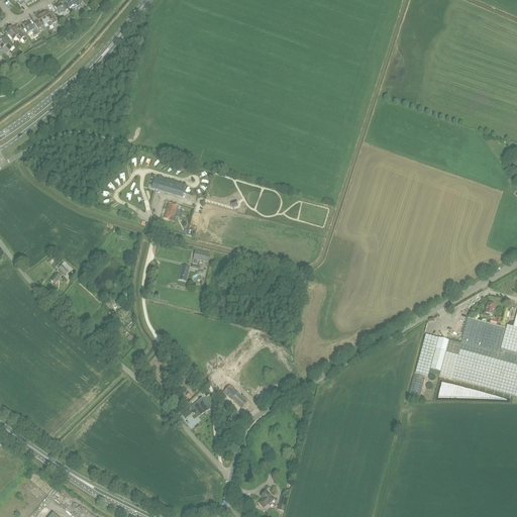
[(77,6),(82,3),(81,1),(80,0),(65,0),(70,9),(73,7),(74,9),(77,7),(77,6)]
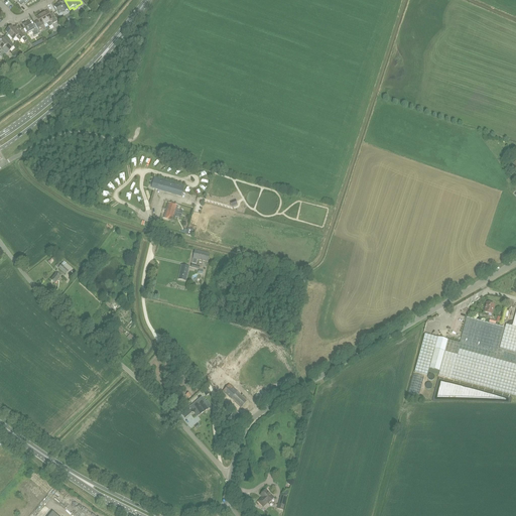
[(61,13),(68,9),(65,4),(61,6),(60,3),(54,6),(58,14),(59,16),(62,14),(61,13)]
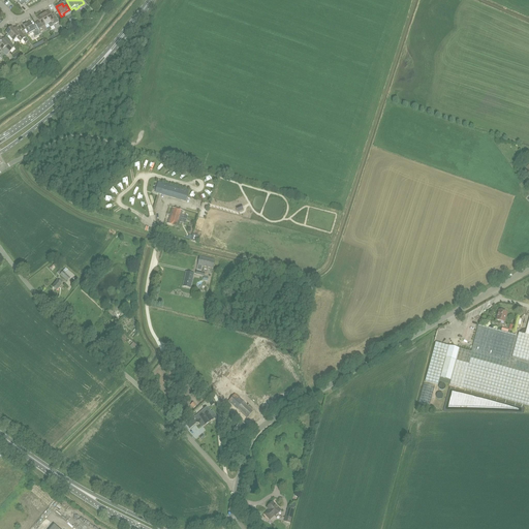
[(49,11),(42,14),(48,24),(49,24),(51,28),(54,26),(53,25),(59,22),(55,16),(52,18),(49,11)]
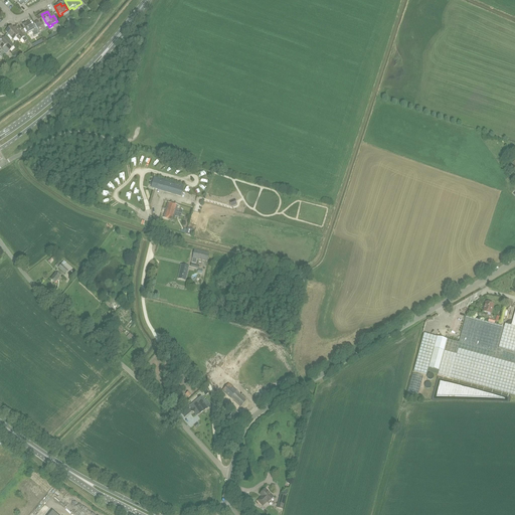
[(36,18),(37,21),(34,23),(38,32),(45,28),(43,25),(46,23),(41,14),(36,18)]
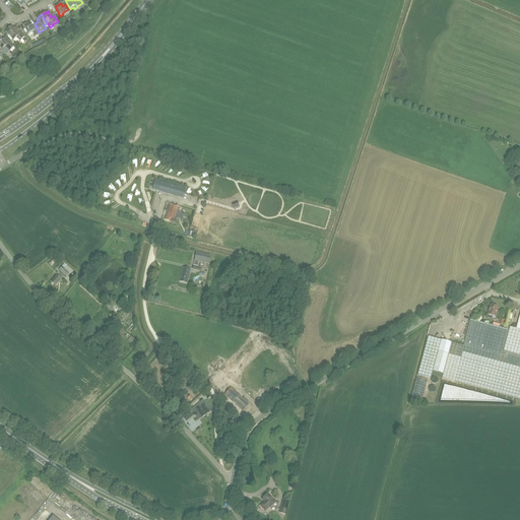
[(35,37),(40,34),(36,26),(33,27),(29,21),(23,25),(28,35),(33,33),(35,37)]
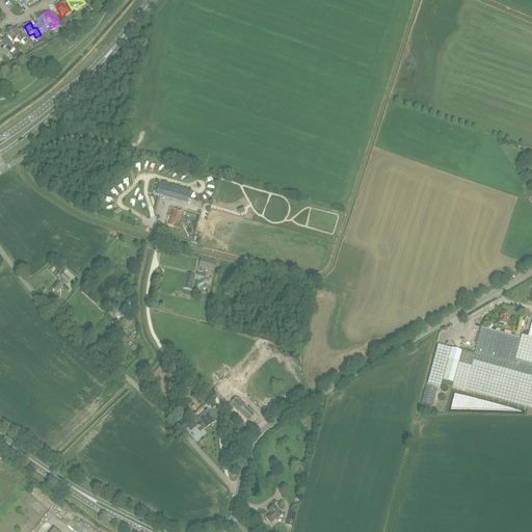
[(26,37),(21,32),(17,27),(14,29),(12,27),(9,30),(6,33),(14,42),(17,38),(21,43),(26,37)]
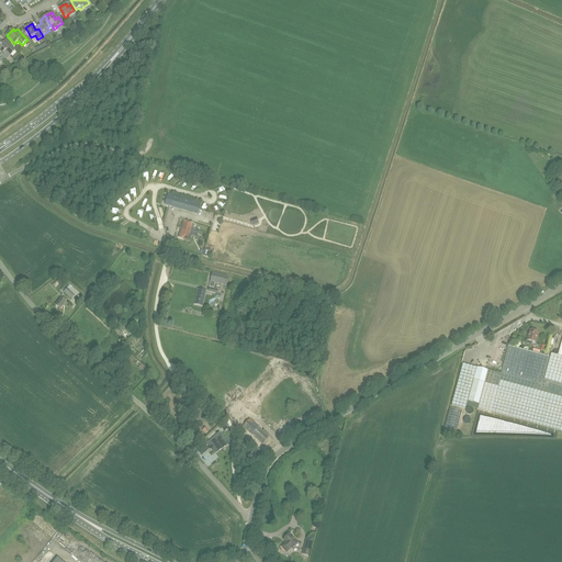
[(0,52),(7,58),(15,49),(6,41),(3,43),(0,40),(0,52)]
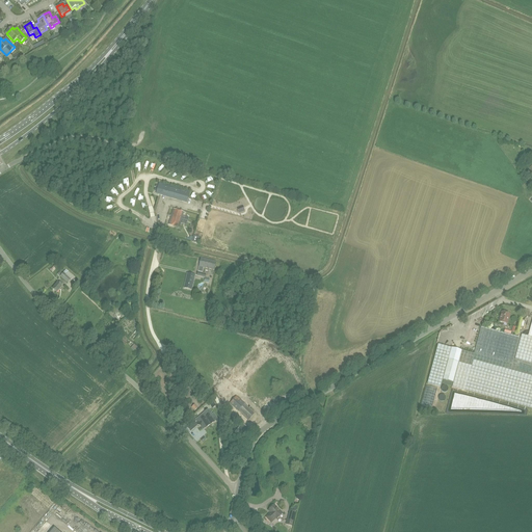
[(187,203),(190,192),(165,185),(159,183),(157,193),(160,195),(187,203)]
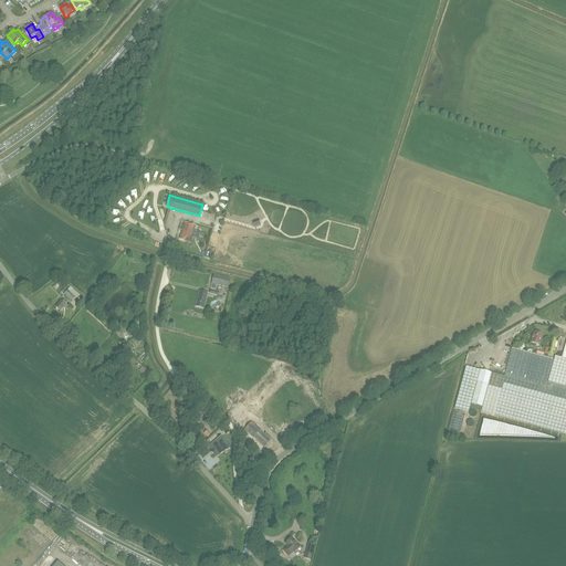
[(190,242),(196,227),(185,223),(180,239),(190,242)]
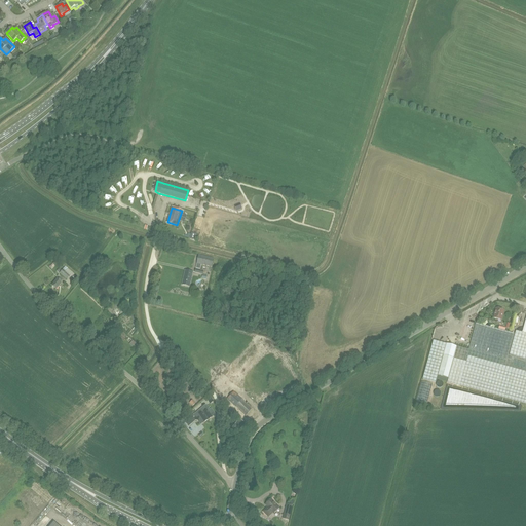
[(198,255),(196,268),(200,269),(201,265),(213,268),(215,259),(198,255)]
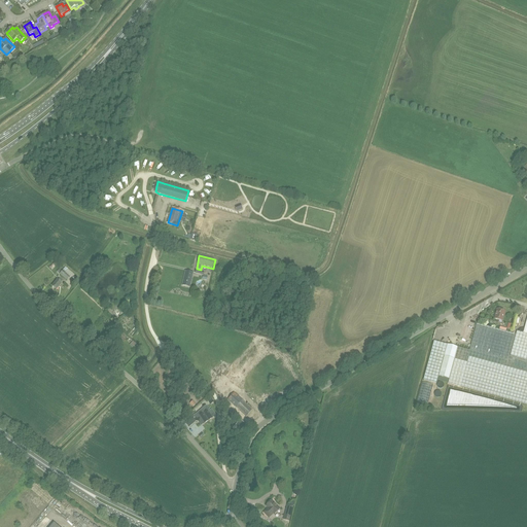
[(78,278),(68,269),(67,270),(65,268),(60,274),(68,280),(70,278),(72,280),(70,282),(73,284),(78,278)]
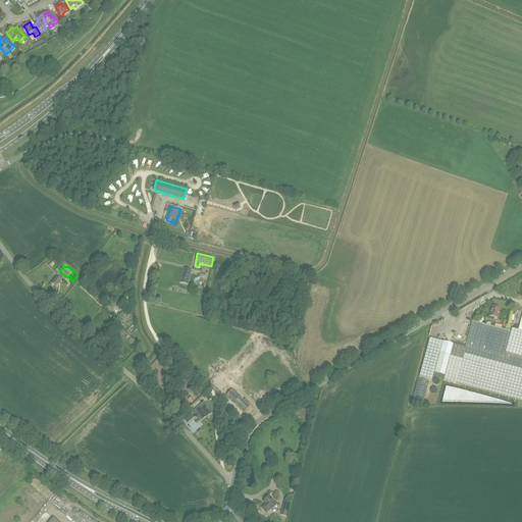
[(189,284),(192,270),(184,268),(180,282),(189,284)]
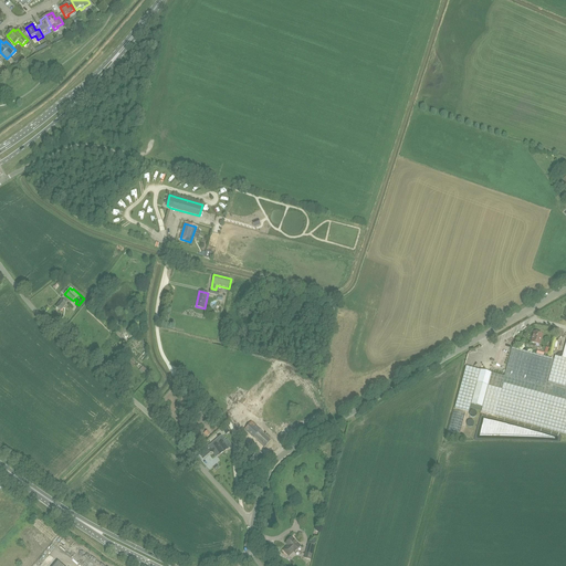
[(60,312),(66,304),(62,301),(55,307),(60,312)]
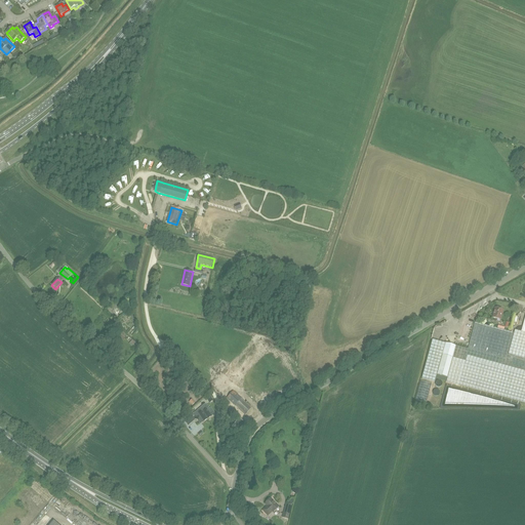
[(503,310),(495,308),(493,318),(500,320),(503,310)]
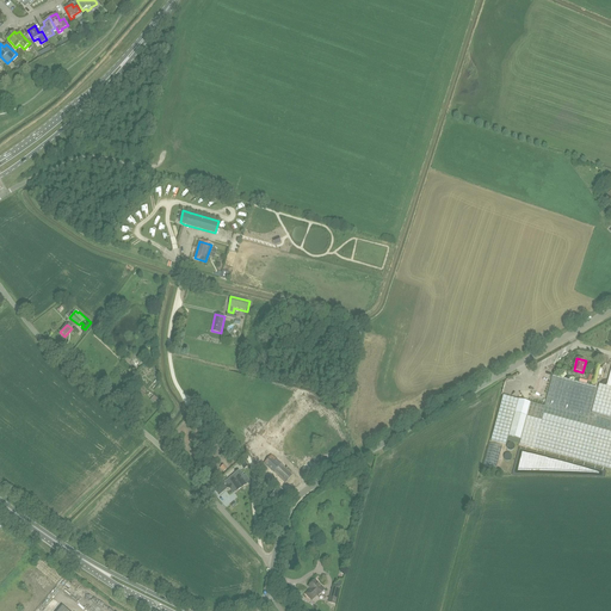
[(597,387),(553,376),(544,407),(588,418),(597,387)]
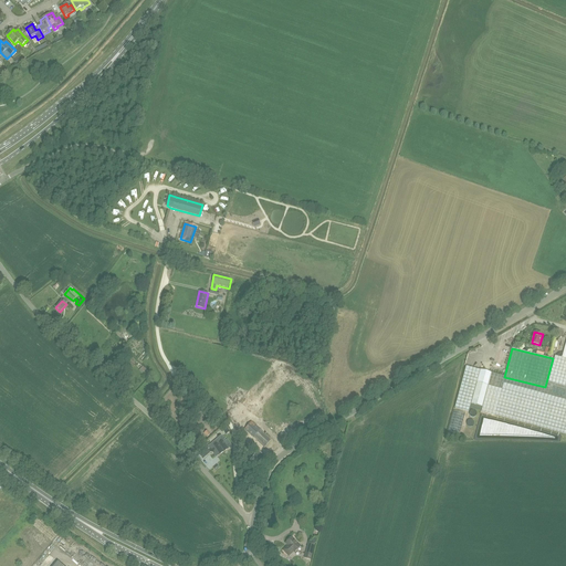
[(565,358),(562,358),(555,356),(546,388),(491,374),(490,380),(488,386),(482,407),(481,412),(486,413),(565,435),(565,358)]
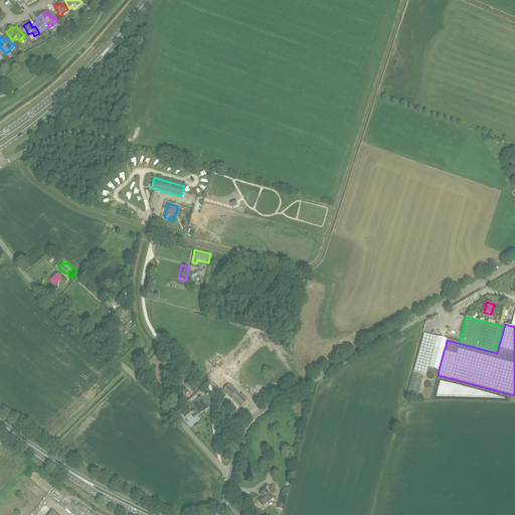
[(423,333),(413,371),(425,374),(433,348),(434,348),(443,351),(446,339),(423,333)]
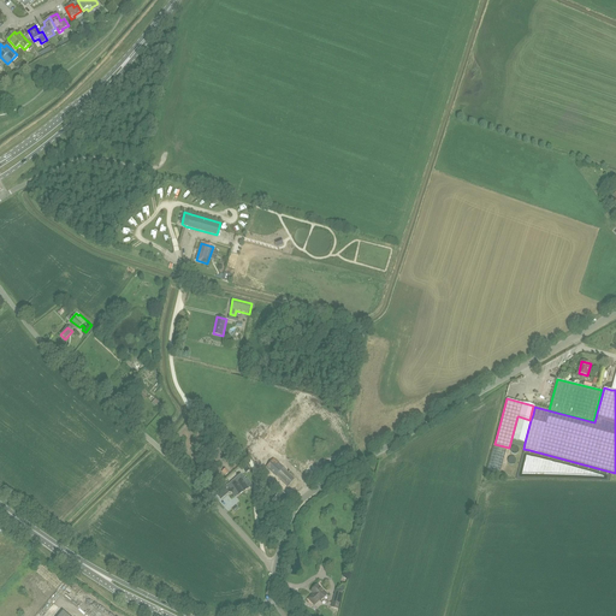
[(513,440),(525,443),(531,420),(529,420),(519,416),(513,440)]
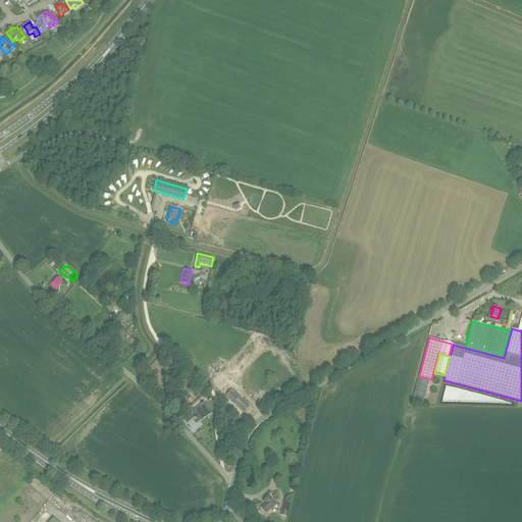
[(244,413),(250,406),(241,397),(231,389),(225,397),(233,404),(244,413)]
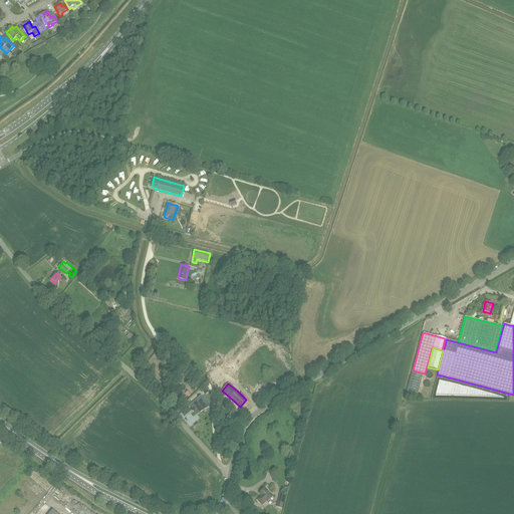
[(200,404),(198,400),(191,405),(193,408),(195,406),(197,409),(195,410),(197,414),(204,410),(200,404)]
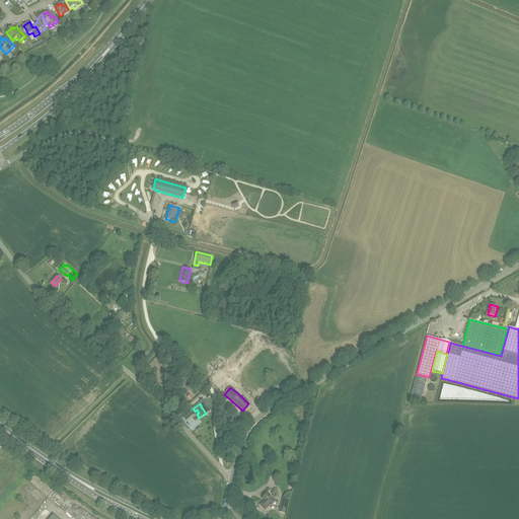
[(212,410),(209,403),(202,408),(206,414),(212,410)]
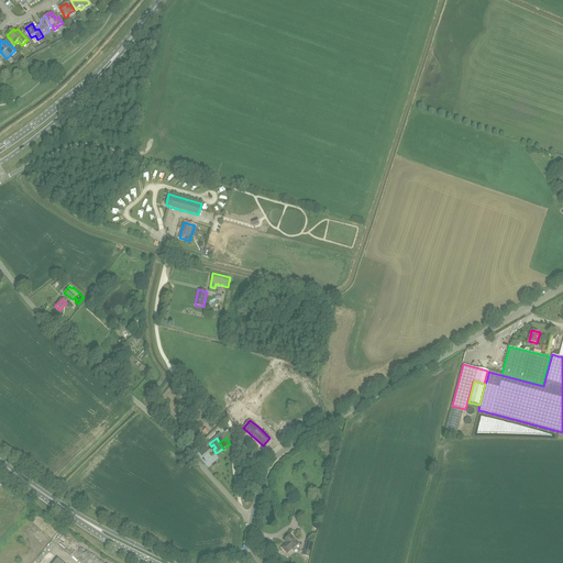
[(209,451),(206,446),(198,452),(202,457),(209,451)]
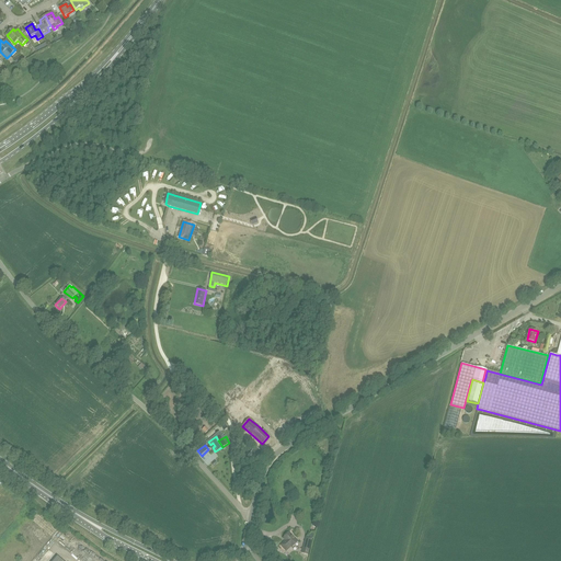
[(255,447),(249,455),(255,460),(262,451),(255,447)]
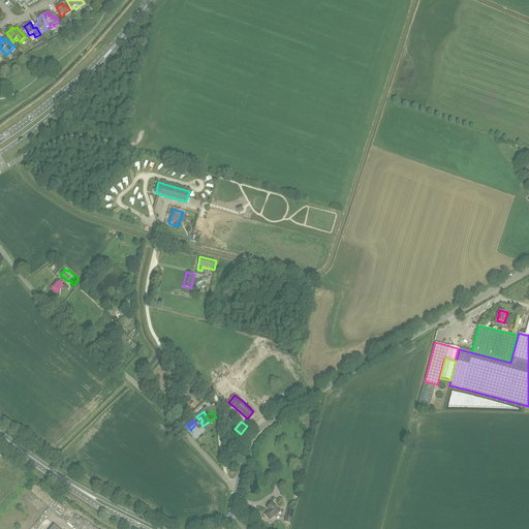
[(55,507),(59,502),(52,496),(51,498),(56,502),(53,506),(55,507)]
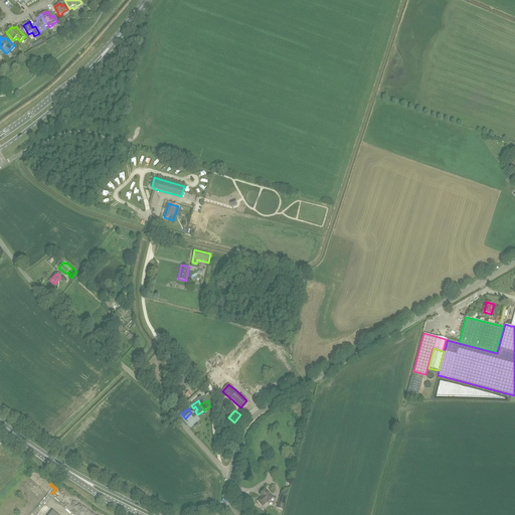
[(260,494),(262,497),(258,501),(263,506),(267,502),(269,504),(274,498),(266,489),(260,494)]
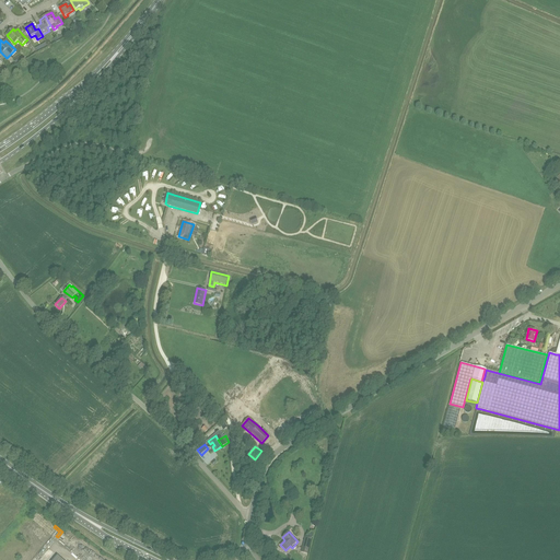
[(305,538),(301,552),(306,553),(311,539),(305,538)]
